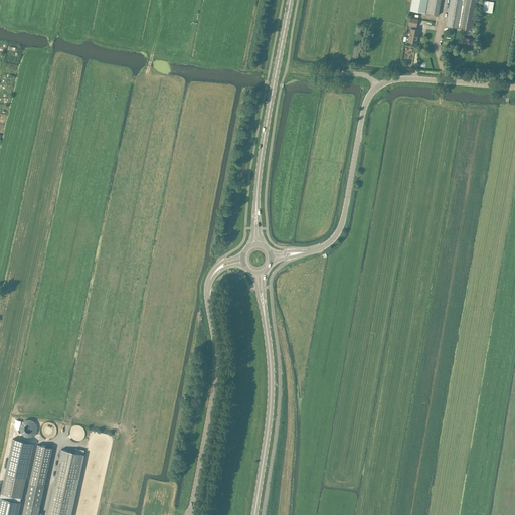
[(411,0),(410,10),(425,13),(427,0),(411,0)]
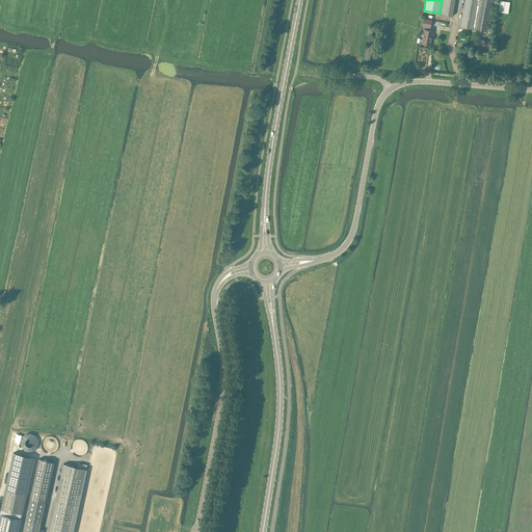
[(442,0),(440,14),(452,16),(454,0),(442,0)]
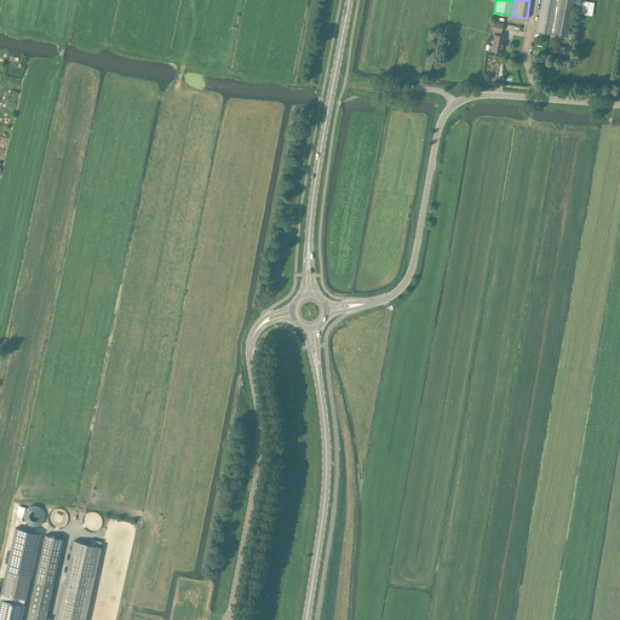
[(574,0),(541,0),(537,32),(568,38),(574,0)]
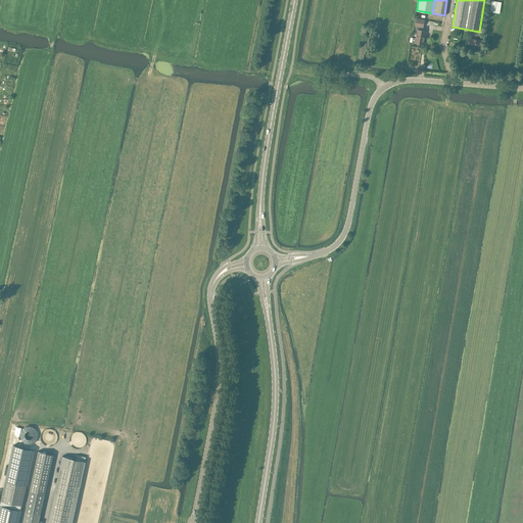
[(492,1),(490,11),(500,13),(501,2),(492,1)]
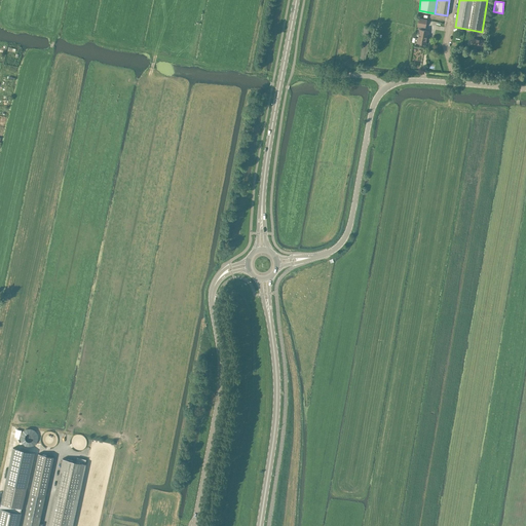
[(425,28),(426,20),(418,17),(417,27),(425,28)]
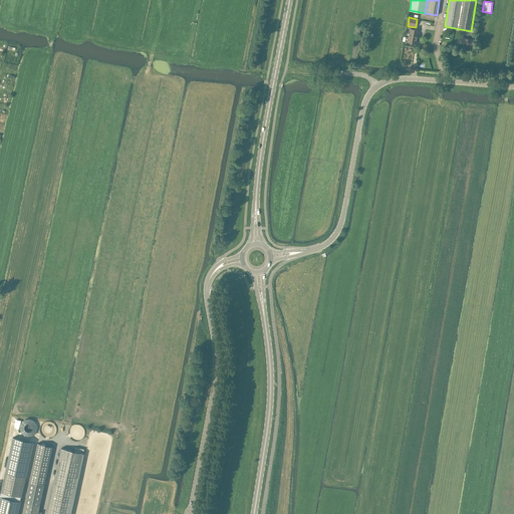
[(415,43),(416,43),(417,34),(419,34),(419,30),(411,28),(409,37),(406,36),(405,41),(408,42),(412,42),(412,43),(412,44),(413,44),(414,44),(415,44),(415,43)]
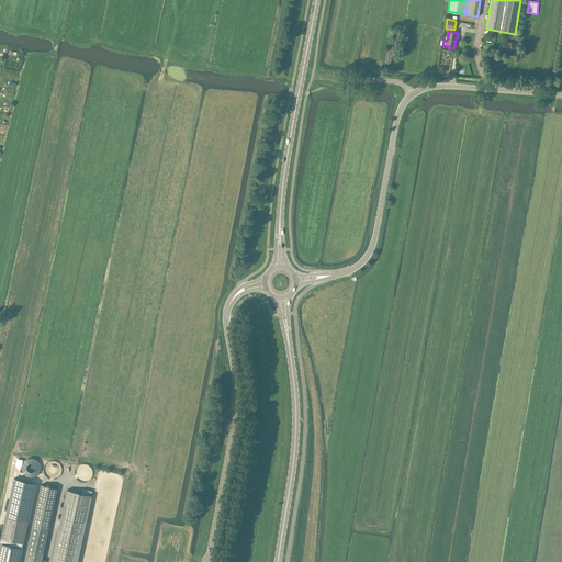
[(516,43),(504,41),(503,49),(515,52),(516,43)]
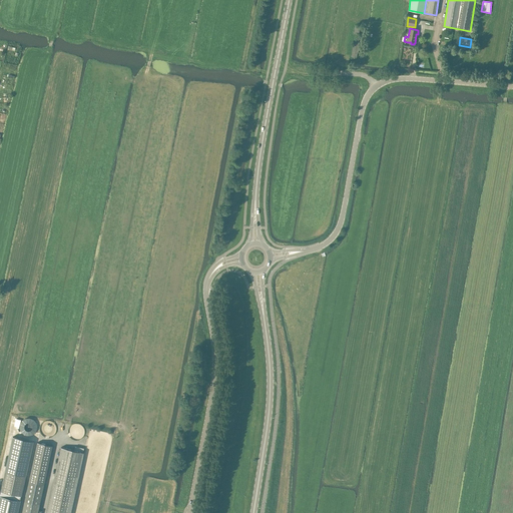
[(0,512),(17,512),(21,500),(20,500),(21,495),(26,476),(21,474),(28,440),(13,437),(3,481),(1,491),(0,491),(0,512)]
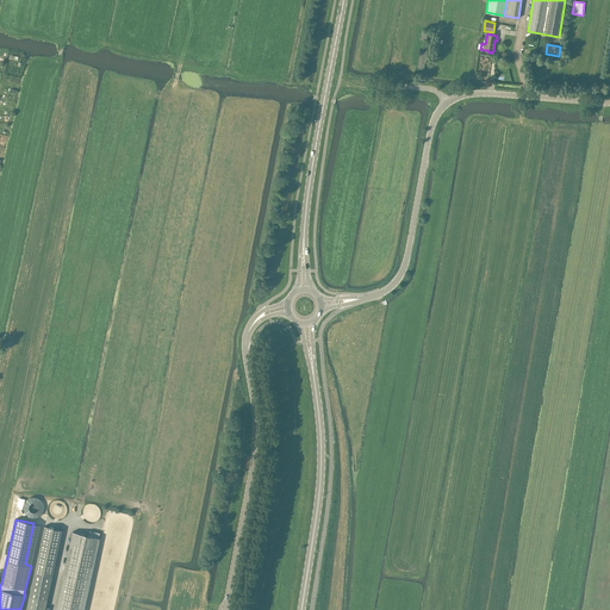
[(26,609),(44,609),(62,529),(45,526),(26,609)]
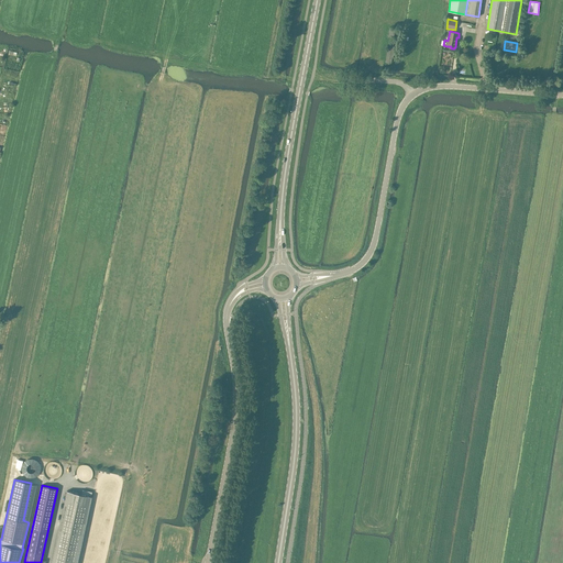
[(77,562),(92,496),(67,490),(51,562),(77,562)]
